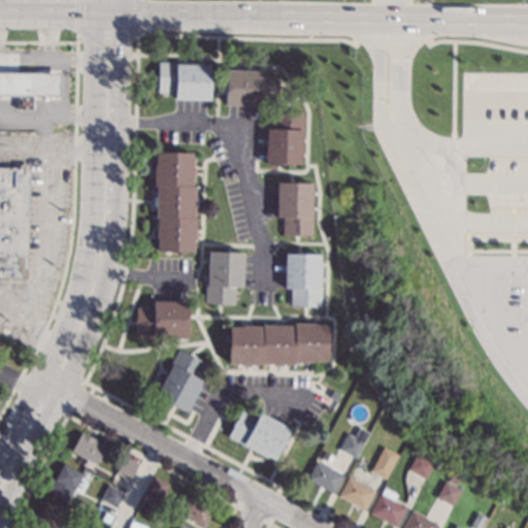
[(175,61),(175,63),(210,64),(209,99),(174,98),(174,92),(156,91),(157,61),(175,61)]
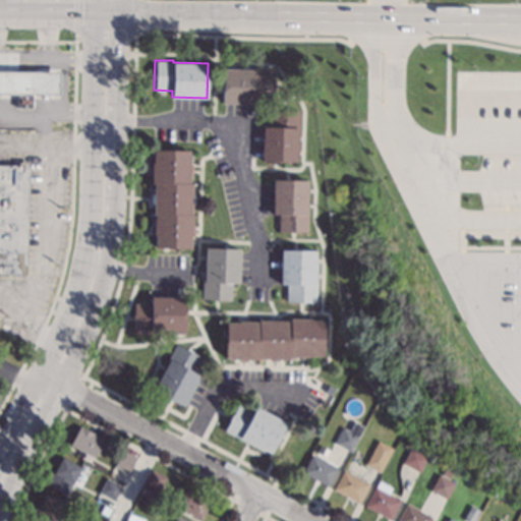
[(275,98),(256,98),(256,104),(222,103),(223,68),(275,68),(275,98)]
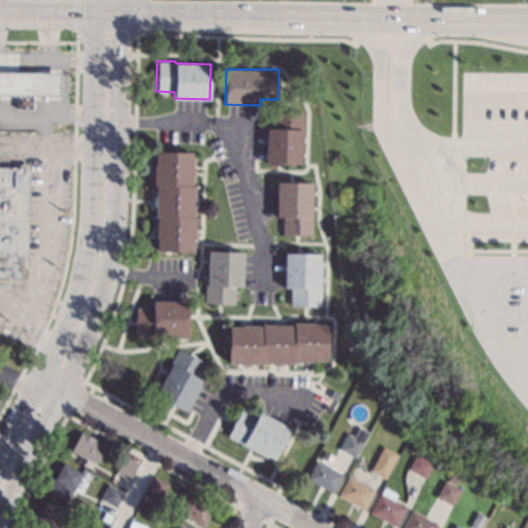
[(60,95),(32,95),(32,109),(17,109),(17,95),(0,95),(0,71),(60,72),(60,95)]
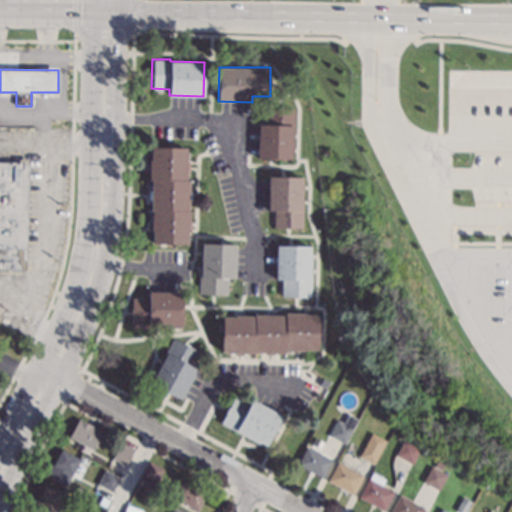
[(294,152),(291,152),(291,159),(257,158),(258,124),(264,124),(265,108),(295,109),(294,152)]
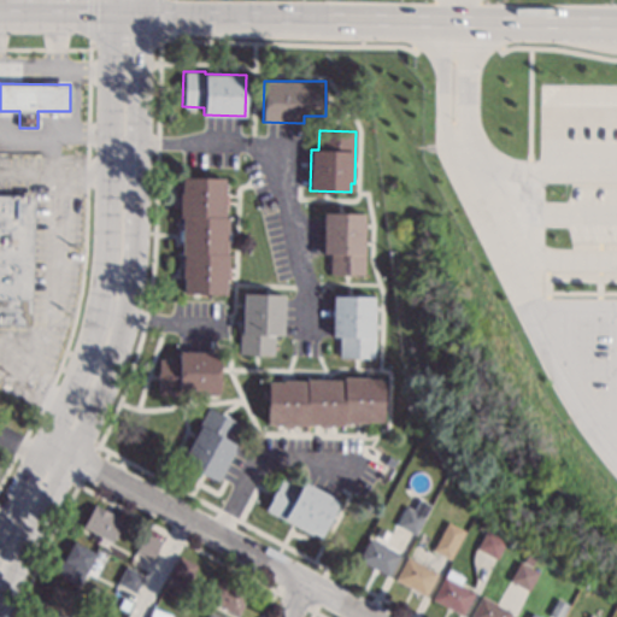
[(224,177),(223,193),(224,193),(224,216),(228,216),(227,253),(228,253),(228,278),(227,278),(225,294),(183,293),(183,253),(181,253),(182,217),(178,217),(181,176),(224,177)]
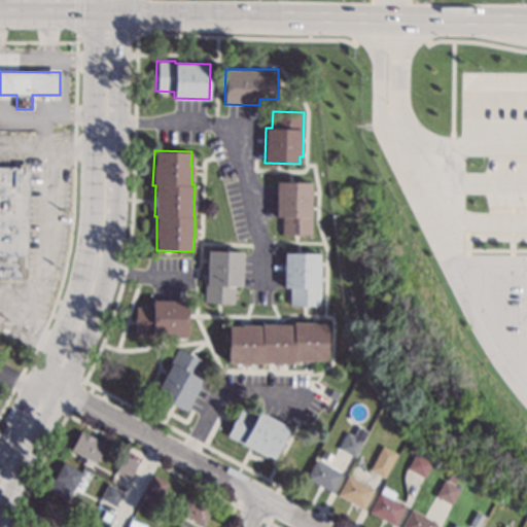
[(29,164),(26,277),(0,276),(0,166),(18,166),(18,164),(29,164)]
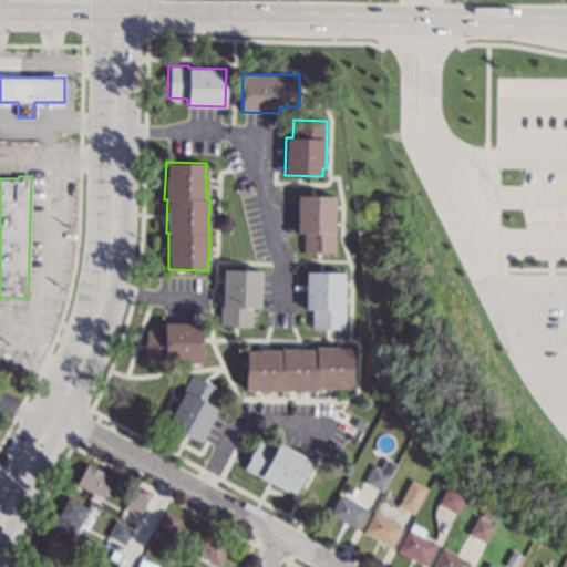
[(334,204),(336,204),(334,253),(303,253),(303,233),(296,233),(297,195),(334,195),(334,204)]
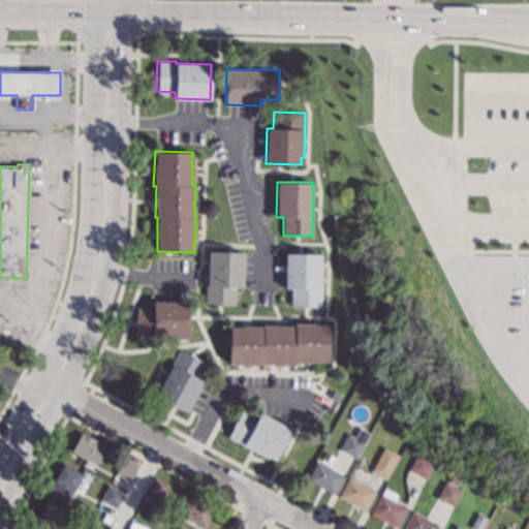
[(244,252),(243,287),(236,286),(236,305),(207,304),(209,250),(244,252)]
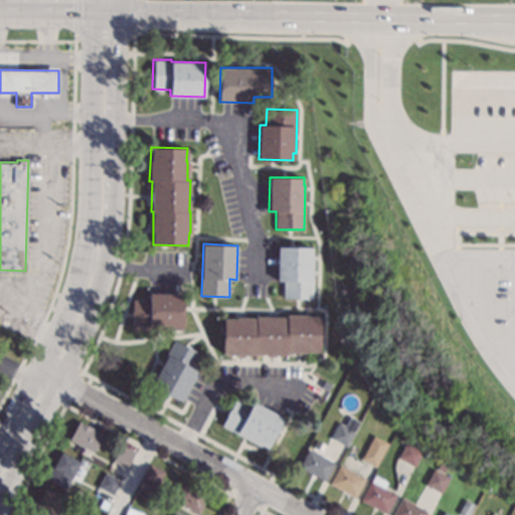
[(312,253),(314,253),(313,298),(284,298),(284,281),(277,281),(277,246),(312,246),(312,253)]
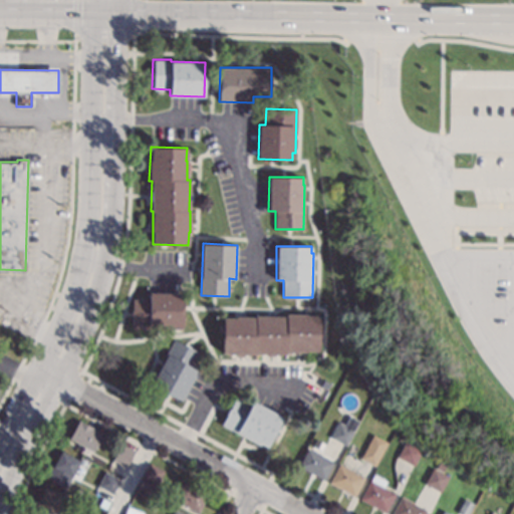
[(184,328),(132,327),(132,298),(149,298),(149,292),(184,293),(184,328)]
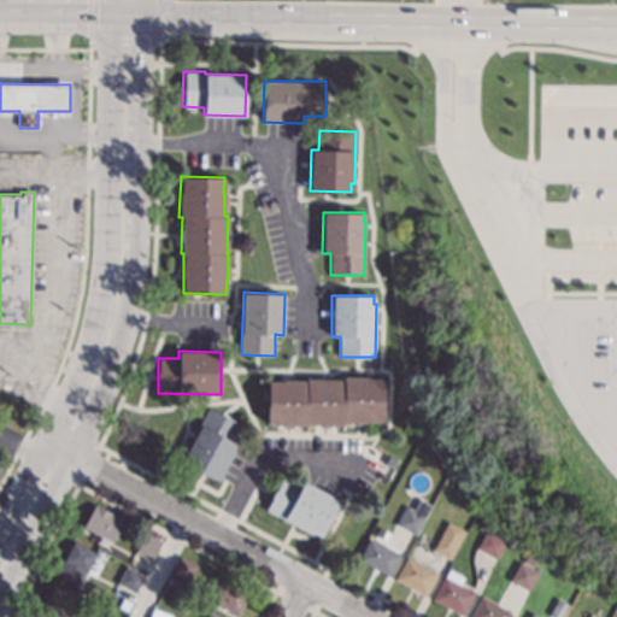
[(368,380),(383,380),(382,423),(344,422),(344,425),(293,424),(293,429),(281,429),(281,423),(266,423),(268,381),(282,381),(282,380),(306,381),(306,378),(344,380),(344,375),(368,376),(368,380)]
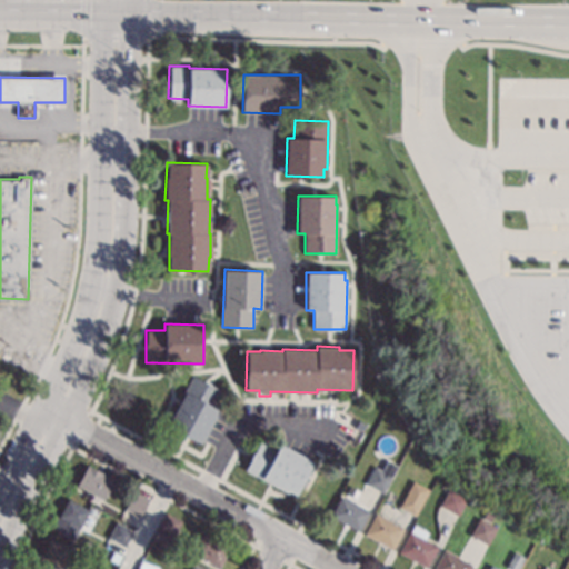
[(221,390),(211,407),(218,410),(200,443),(167,426),(193,375),(221,390)]
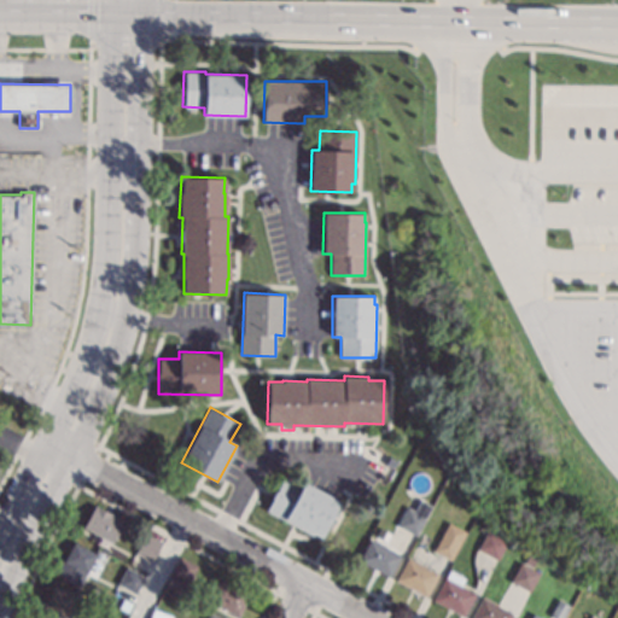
[(302,487),(304,483),(340,502),(321,537),(314,532),(312,536),(264,511),(283,477),(302,487)]
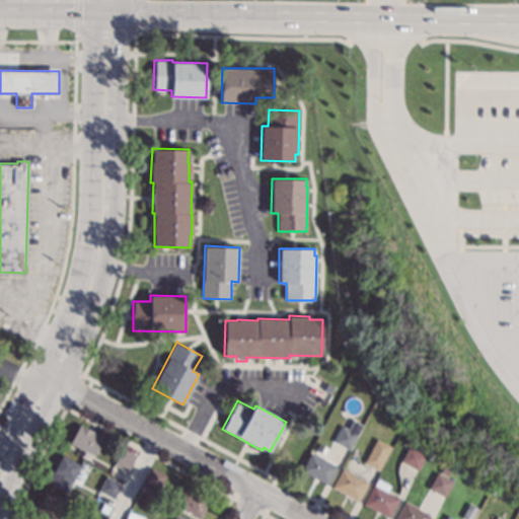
[(363,425),(350,450),(334,442),(342,425),(348,429),(352,420),(363,425)]
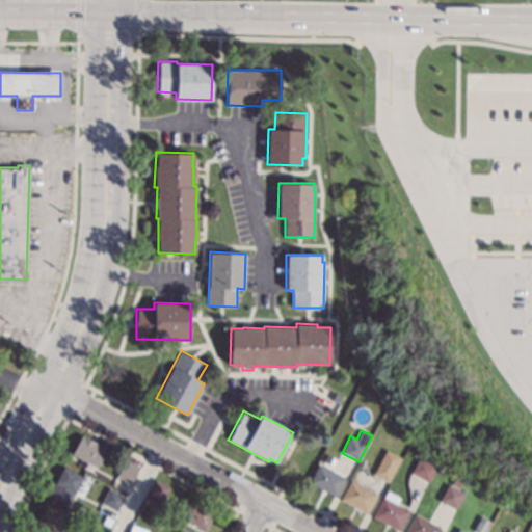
[(107,448),(97,468),(71,453),(81,433),(107,448)]
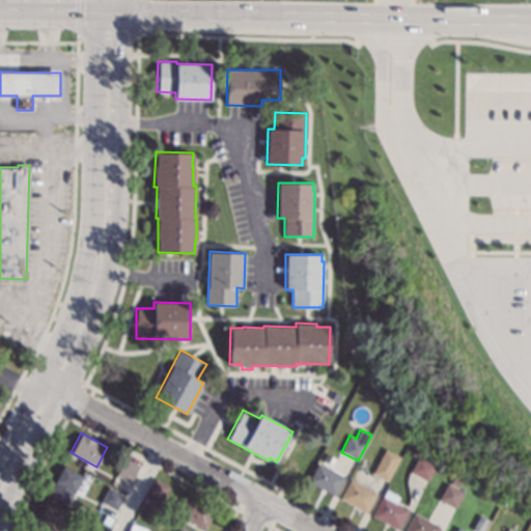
[(400,456),(387,481),(372,474),(385,449),(400,456)]
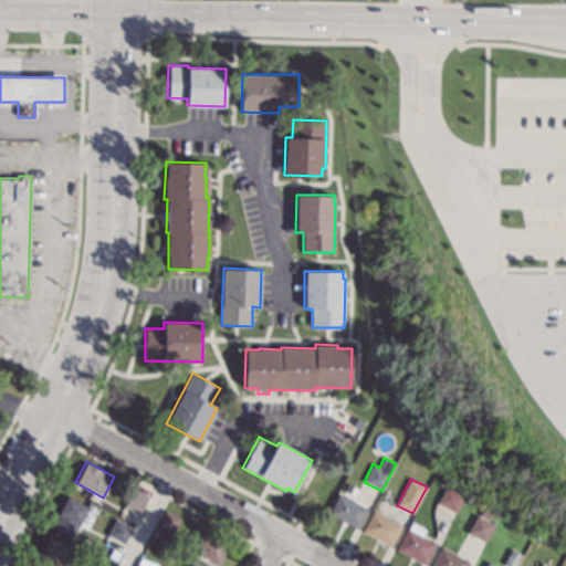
[(464,496),(454,514),(437,504),(447,486),(464,496)]
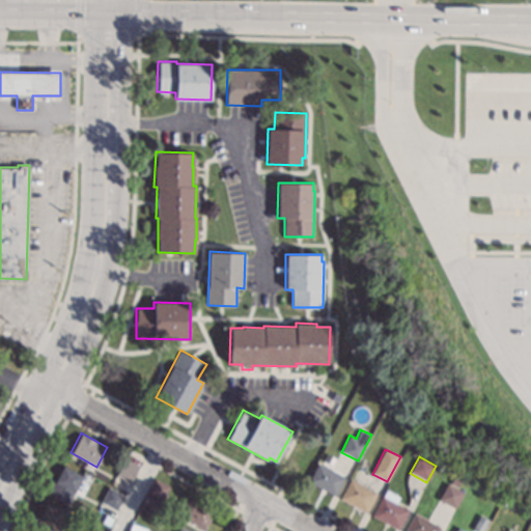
[(126,458),(140,466),(131,483),(115,475),(126,458)]
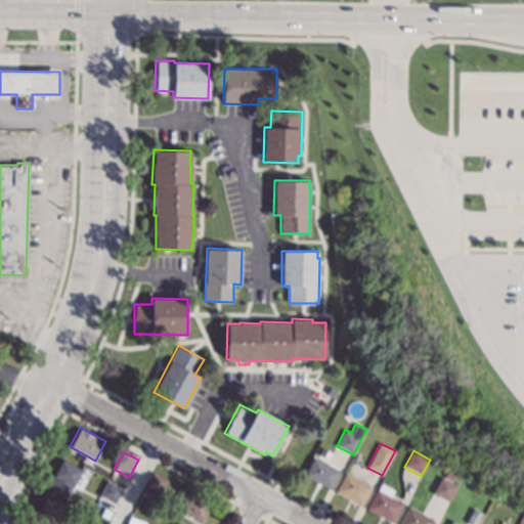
[(365,456),(362,463),(355,460),(358,452),(365,456)]
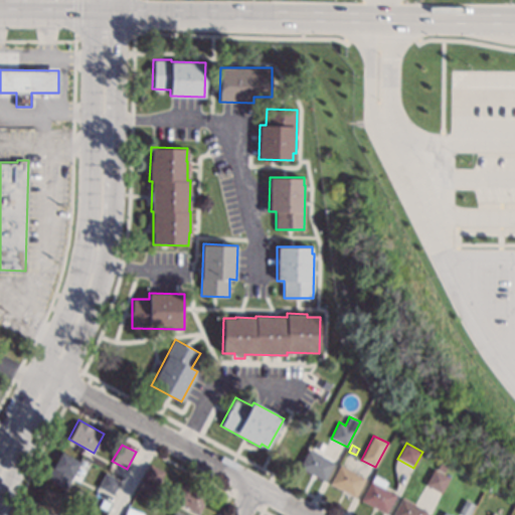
[(334,461),(324,481),(298,468),(307,448),(334,461)]
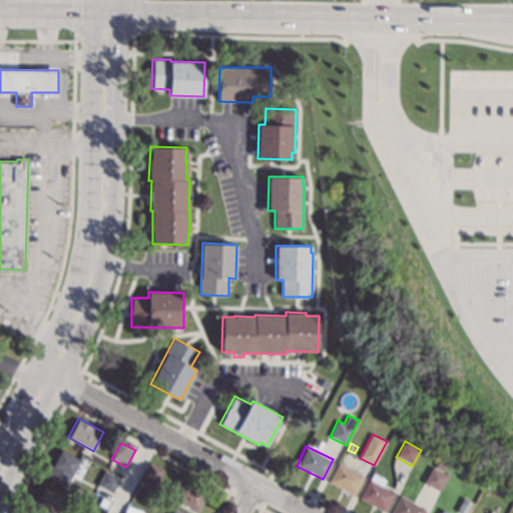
[(80,459),(65,487),(45,476),(60,448),(80,459)]
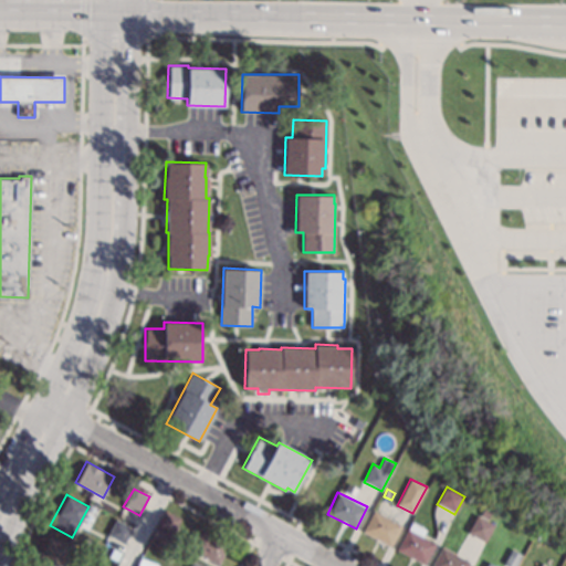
[(181,519),(170,537),(155,527),(165,509),(181,519)]
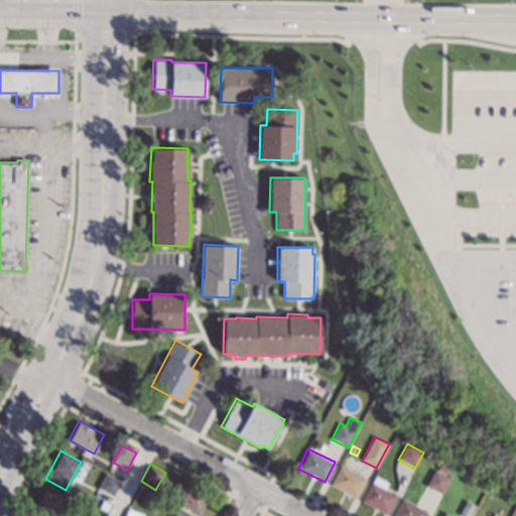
[(366,478),(355,498),(354,498),(330,485),(340,465),(366,478)]
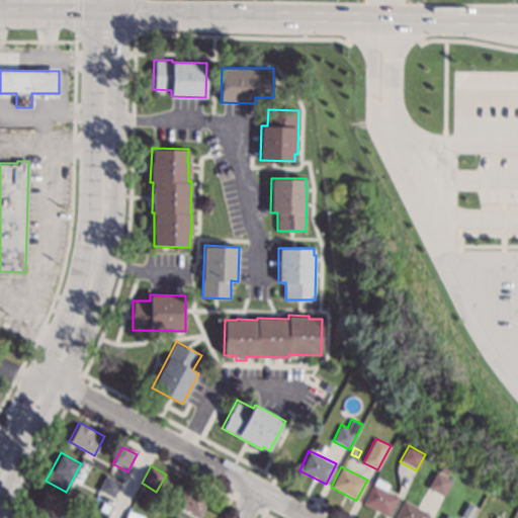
[(452,480),(444,496),(427,488),(436,470),(452,480)]
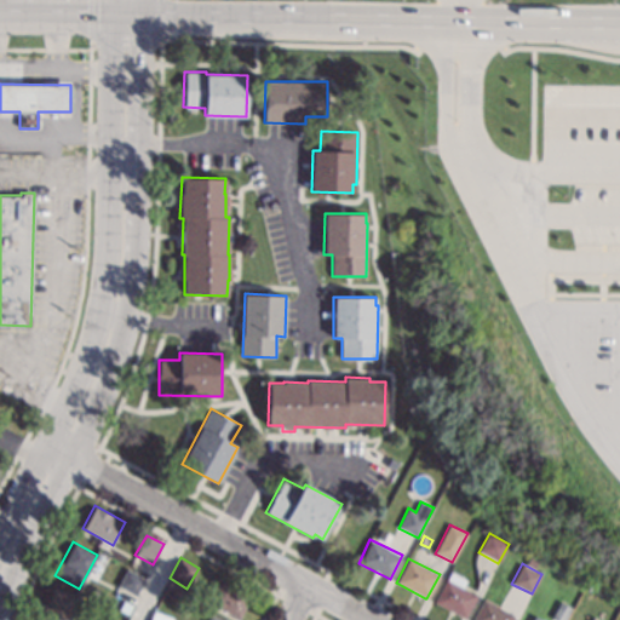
[(145,578),(136,596),(118,586),(126,568),(145,578)]
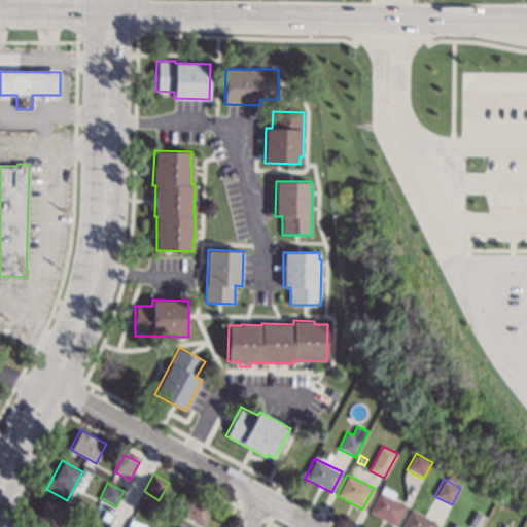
[(396,493),(393,499),(406,505),(394,525),(369,512),(383,486),(396,493)]
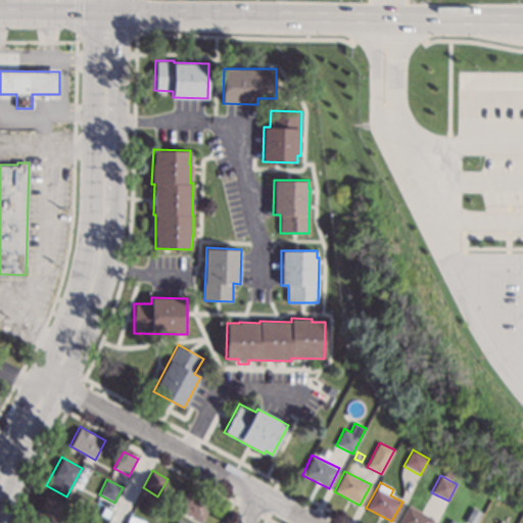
[(212,503),(202,522),(174,506),(184,486),(212,503)]
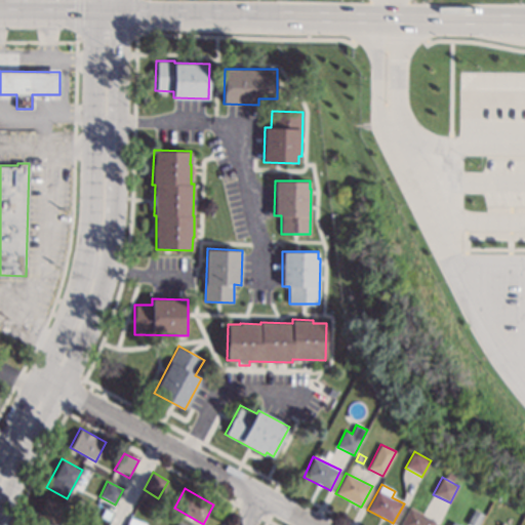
[(66,506),(58,524),(35,524),(45,497),(66,506)]
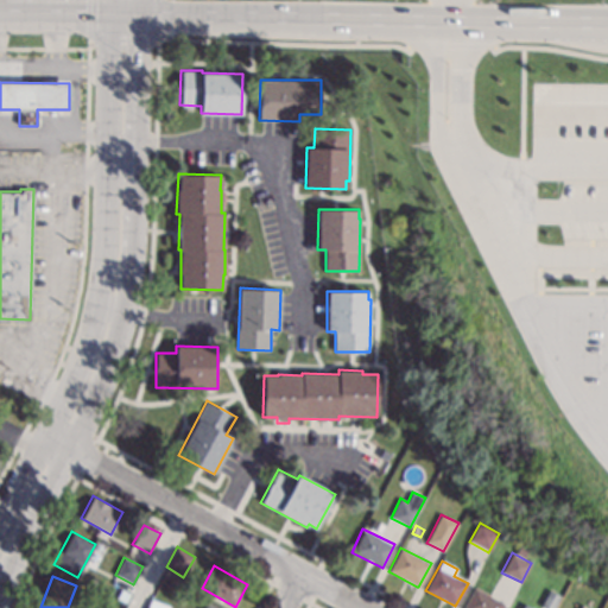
[(504,602),(500,607),(463,607),(474,587),(504,602)]
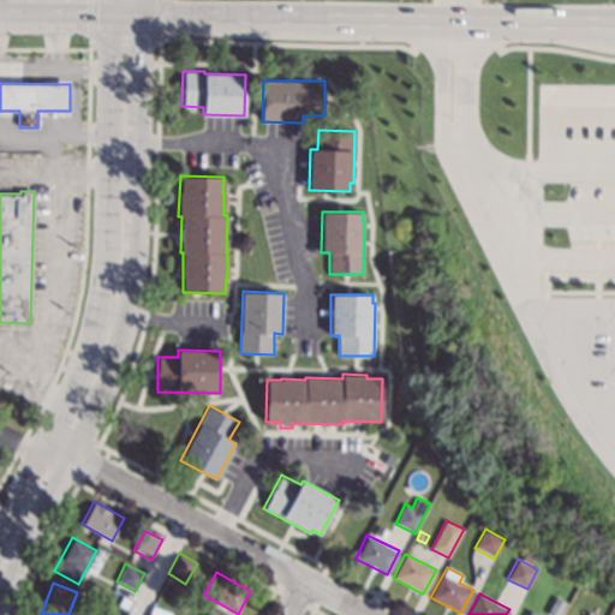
[(567,602),(560,614),(549,614),(547,614),(556,596),(567,602)]
